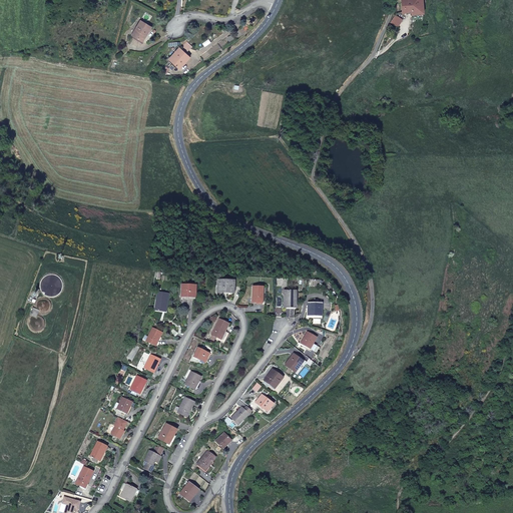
[(422,16),(420,0),(401,0),(402,11),(410,12),(410,15),(422,16)]
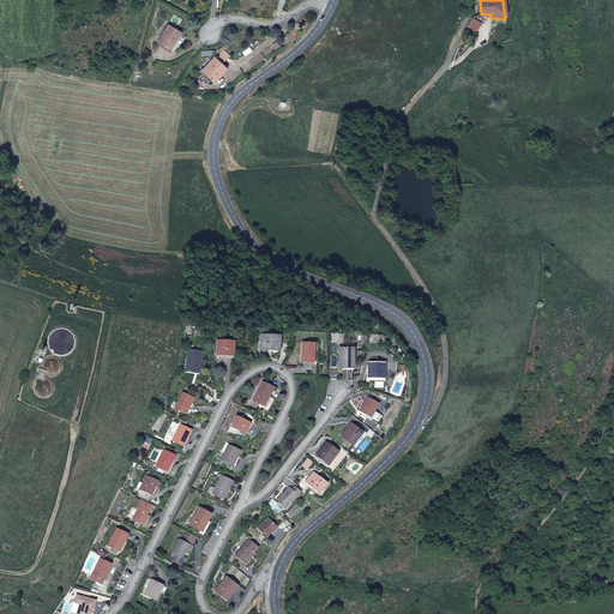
[(480,22),(473,18),(471,18),(467,26),(475,31),(480,22)]
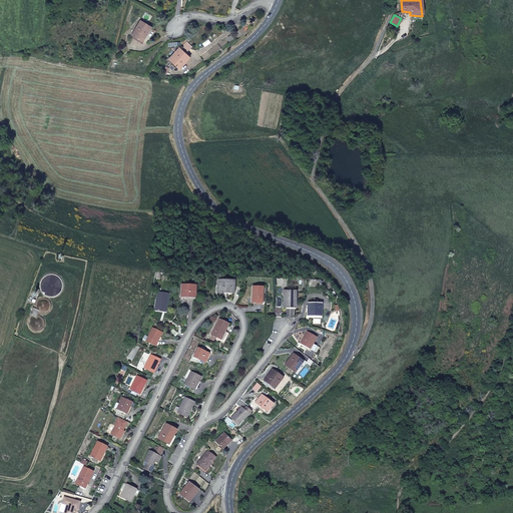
[(141,21),(136,29),(137,30),(133,36),(142,41),(151,27),(141,21)]
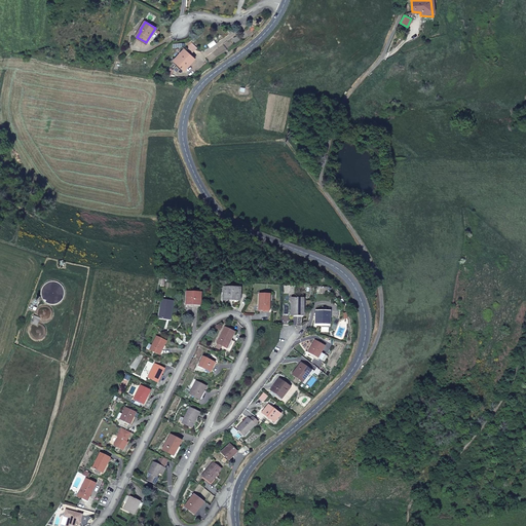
[(184,70),(192,62),(191,60),(193,58),(184,49),(174,61),(184,70)]
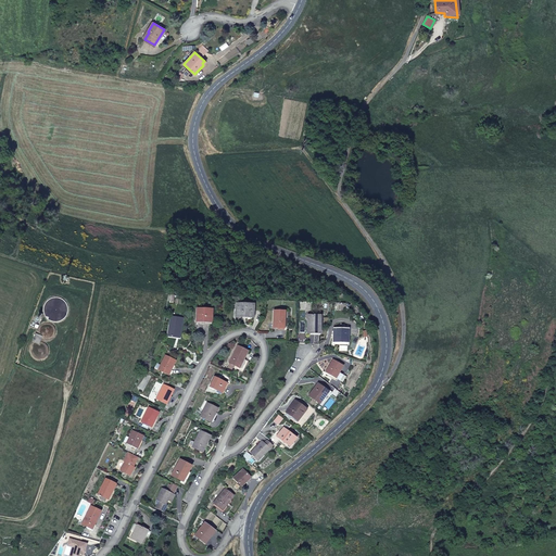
[(62,300),(60,299),(59,299),(54,299),(53,300),(51,300),(50,301),(48,303),(47,305),(46,306),(45,308),(45,311),(45,313),(46,316),(47,318),(48,320),(49,320),(50,321),(52,323),(54,324),(57,324),(59,324),(62,324),(64,323),(66,320),(67,319),(68,318),(70,317),(70,316),(71,314),(71,313),(71,312),(71,310),(70,307),(70,306),(68,305),(68,304),(66,302),(65,301),(62,300)]
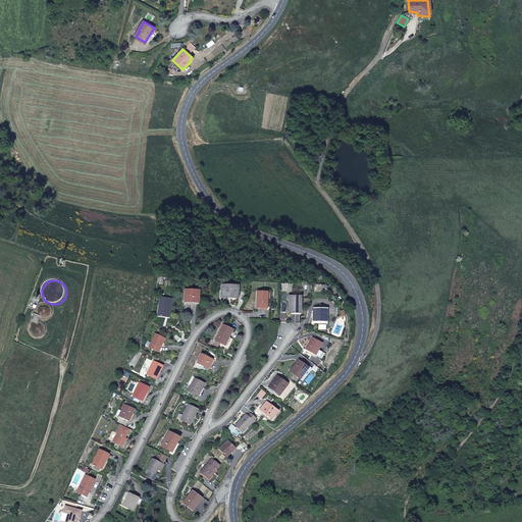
[(222,285),(221,298),(238,298),(239,285),(222,285)]
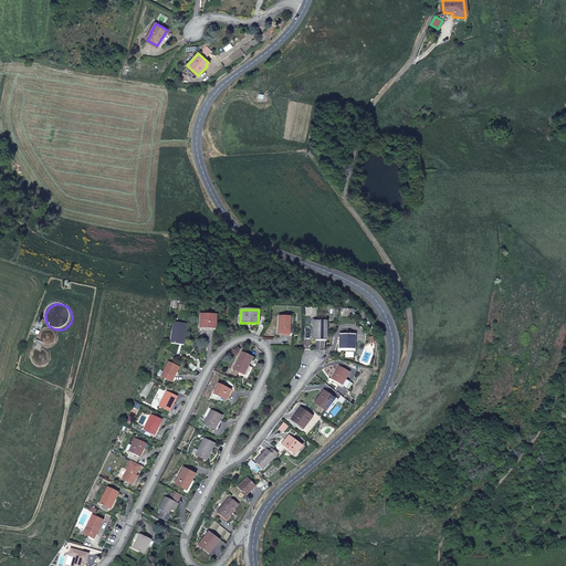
[(200,315),(200,327),(216,328),(216,315),(200,315)]
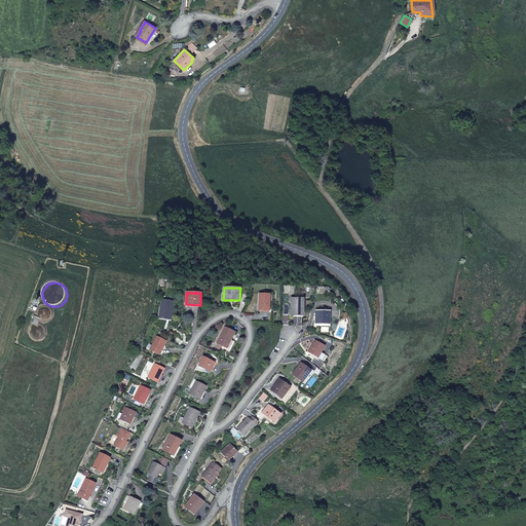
[(258,310),(268,311),(269,295),(259,294),(258,310)]
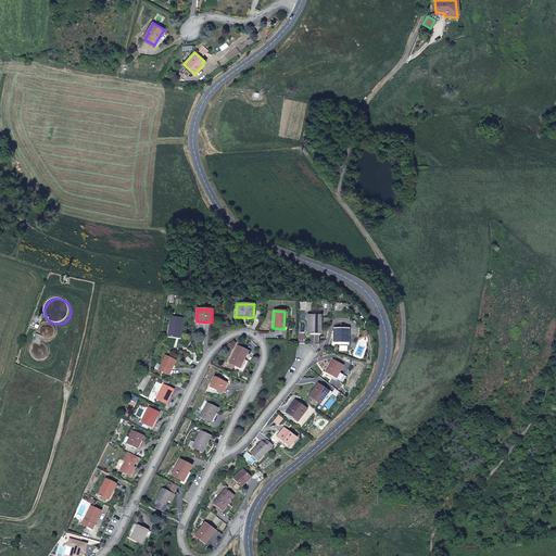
[(307,316),(307,333),(320,333),(320,316),(307,316)]
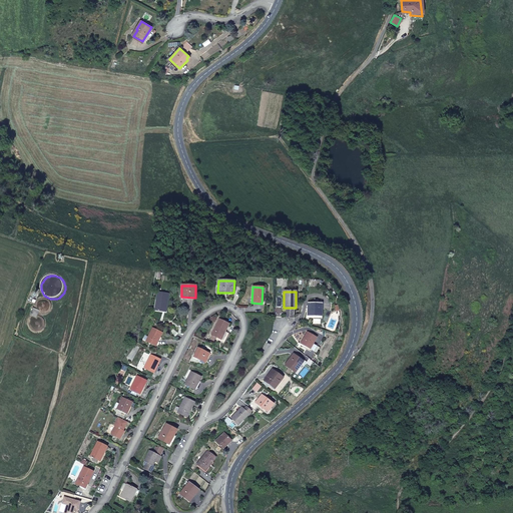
[(154,311),(162,312),(163,305),(163,303),(167,304),(168,295),(157,293),(154,311)]
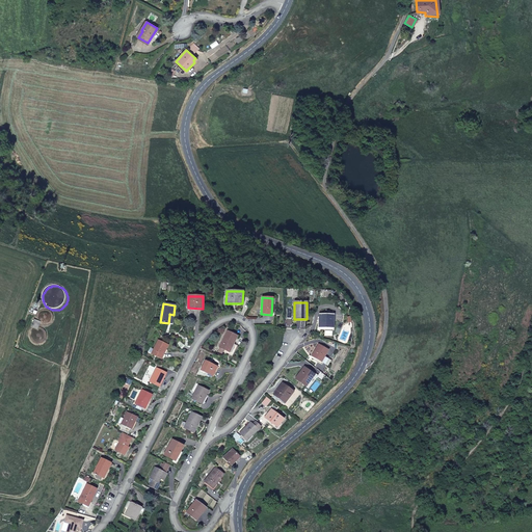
[(34,320),(31,327),(33,328),(31,330),(29,333),(29,336),(29,339),(31,342),(34,344),(37,344),(41,344),(43,342),(45,340),(46,337),(46,334),(44,330),(42,328),(38,327),(40,324),(43,325),(46,325),(49,325),(51,323),(53,320),(53,317),(52,314),(50,311),(47,310),(45,309),(41,310),(38,312),(36,315),(36,318),(37,321),(34,320)]
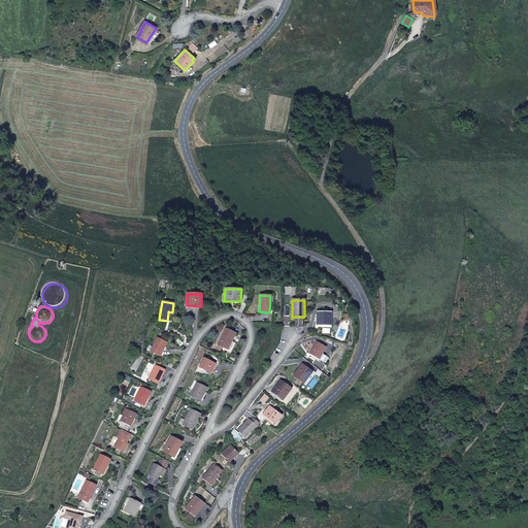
[(317,311),(317,327),(322,327),(322,326),(330,326),(330,312),(317,311)]
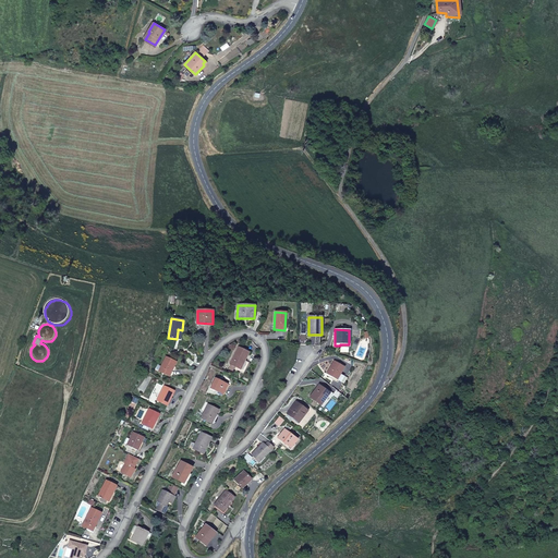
[(238,348),(230,364),(241,370),(249,353),(238,348)]
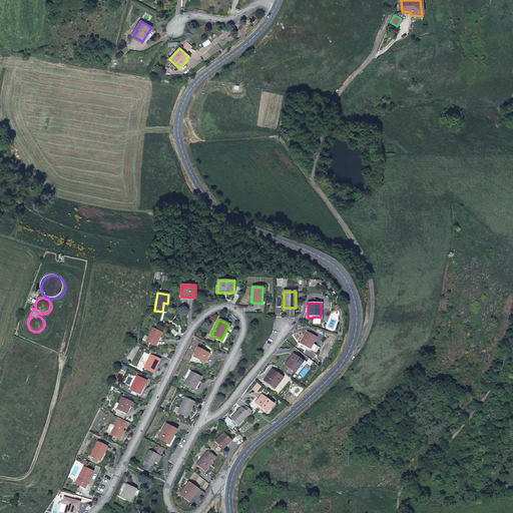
[(162,333),(152,328),(145,342),(155,347),(162,333)]
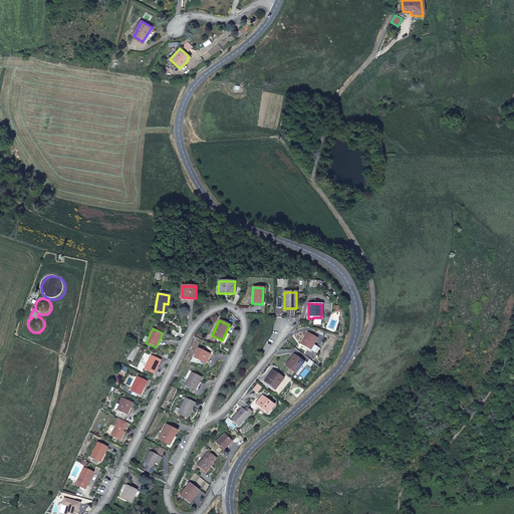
[(171,328),(168,331),(175,336),(178,333),(171,328)]
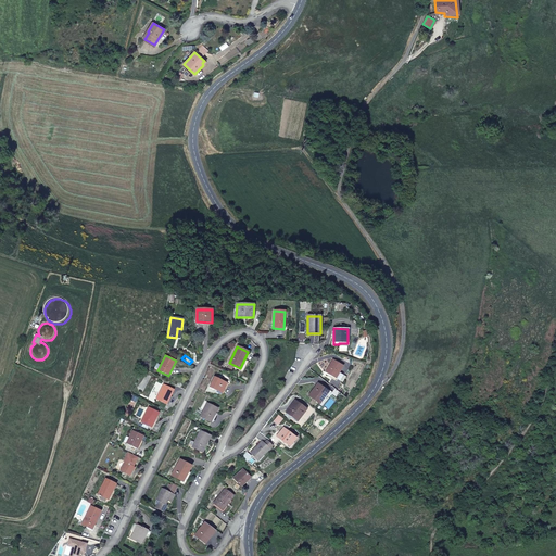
[(342,366),(333,359),(326,373),(336,378),(342,366)]
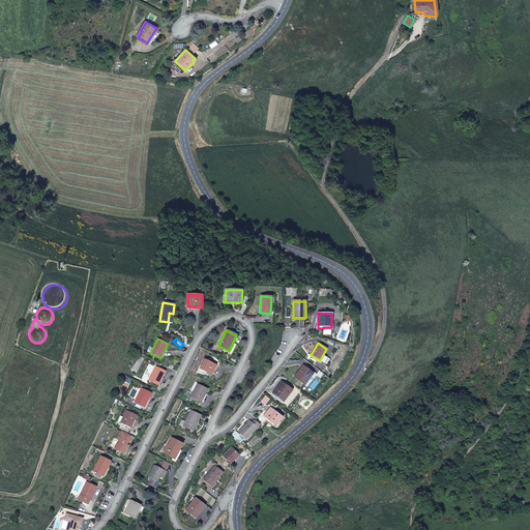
[(211,377),(216,365),(204,360),(200,369),(207,373),(206,374),(211,377)]
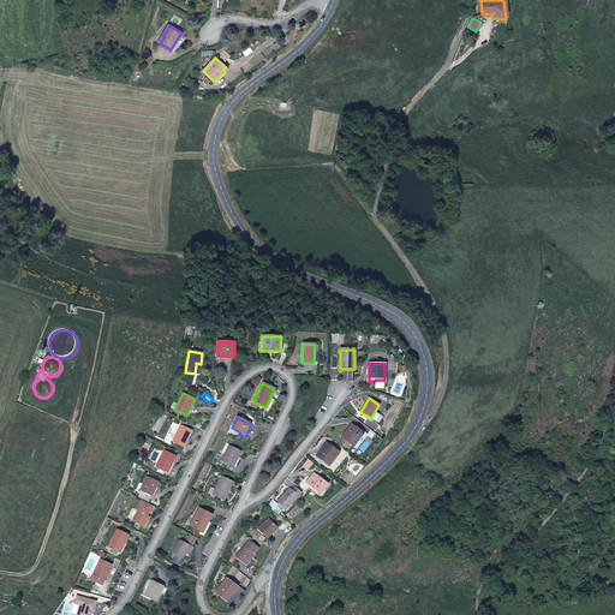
[(192,431),(180,425),(173,442),(184,447),(192,431)]
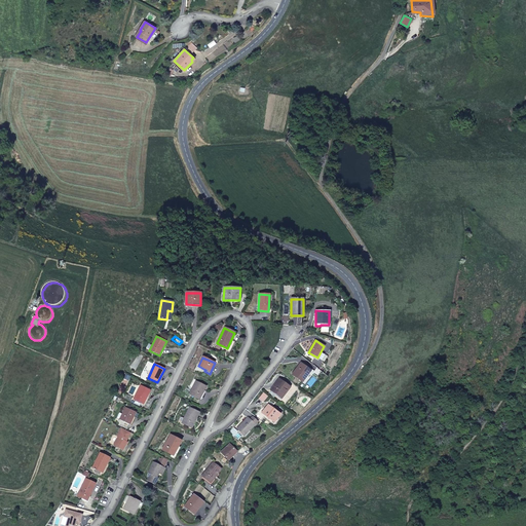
[(312,373),(300,364),(292,375),(304,384),(312,373)]
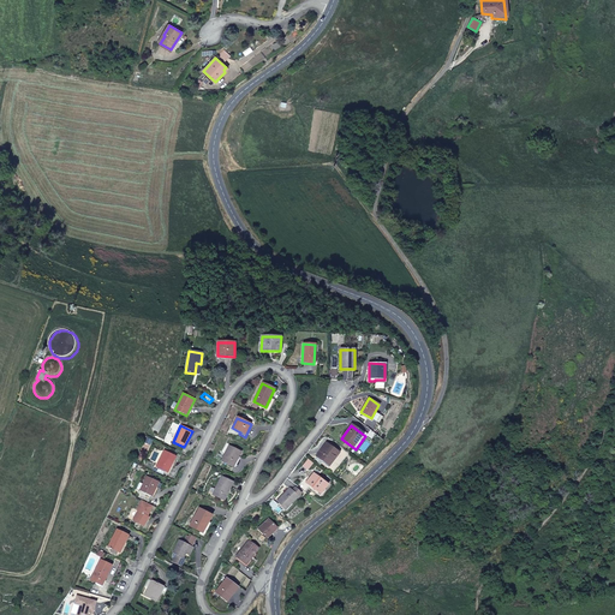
[(338,452),(327,443),(316,457),(328,465),(338,452)]
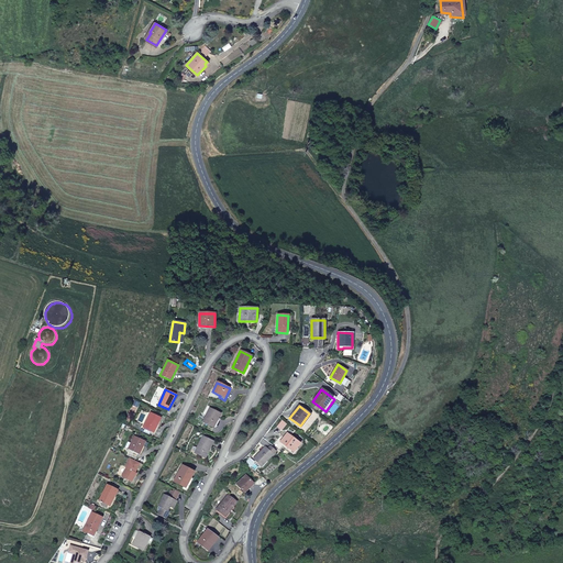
[(210,408),(202,422),(213,428),(220,414),(210,408)]
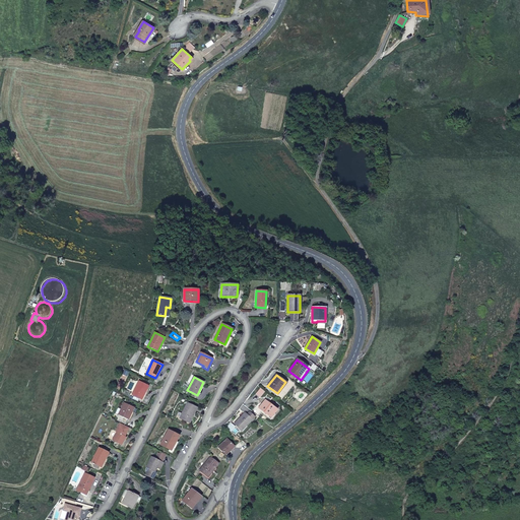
[(148,386),(138,381),(131,395),(133,395),(131,399),(137,402),(138,398),(141,400),(148,386)]
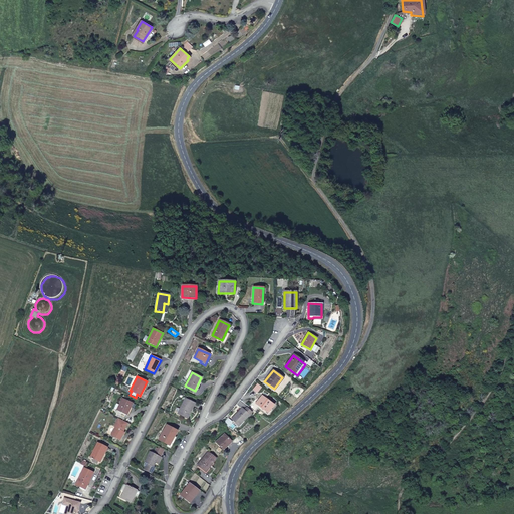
[(262,387),(258,383),(253,390),(257,393),(262,387)]
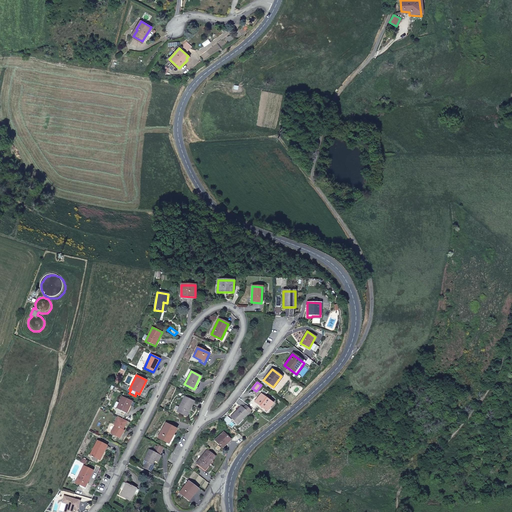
[(273,403),(261,394),(255,402),(267,411),(273,403)]
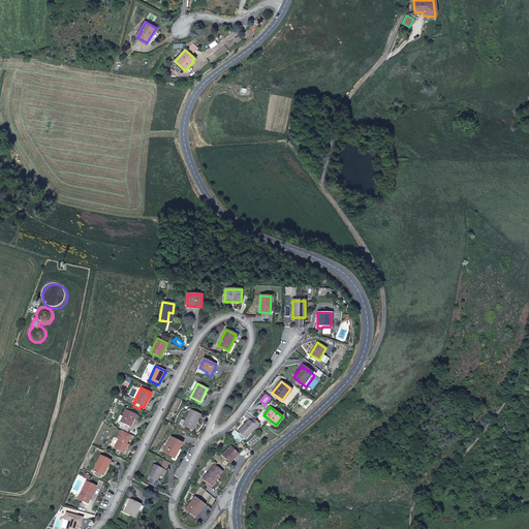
[(130,427),(136,414),(126,410),(123,416),(120,415),(118,421),(123,424),(121,428),(127,430),(129,427),(130,427)]
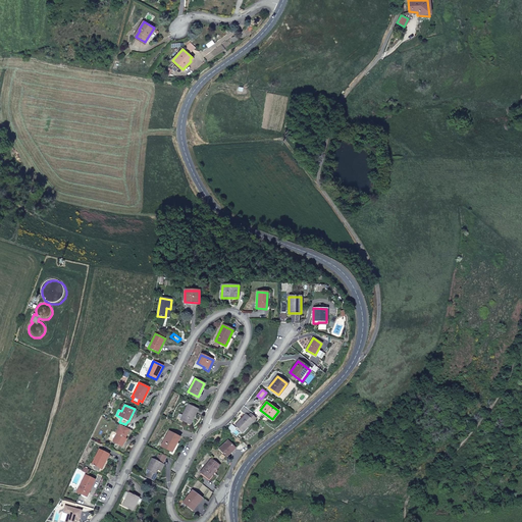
[(188,405),(180,420),(191,425),(198,410),(188,405)]
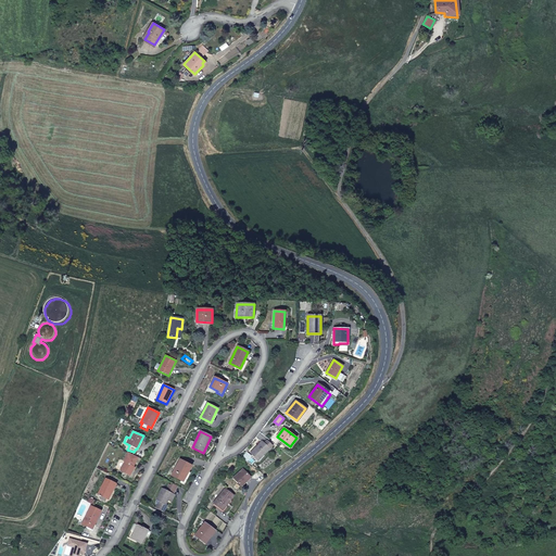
[(258,460),(273,446),(267,441),(264,444),(262,442),(251,453),(258,460)]
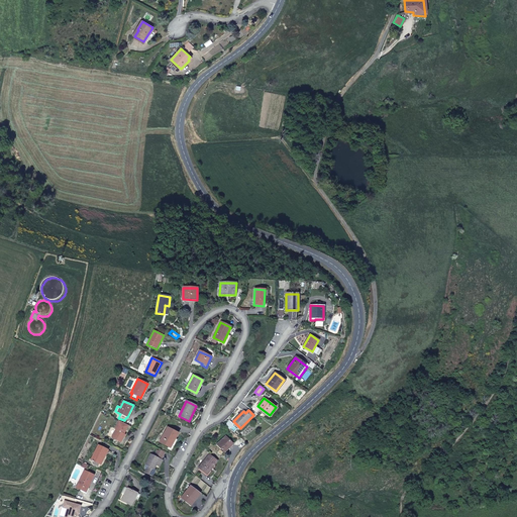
[(112,437),(120,442),(125,435),(124,434),(128,425),(119,421),(115,429),(116,430),(112,437)]
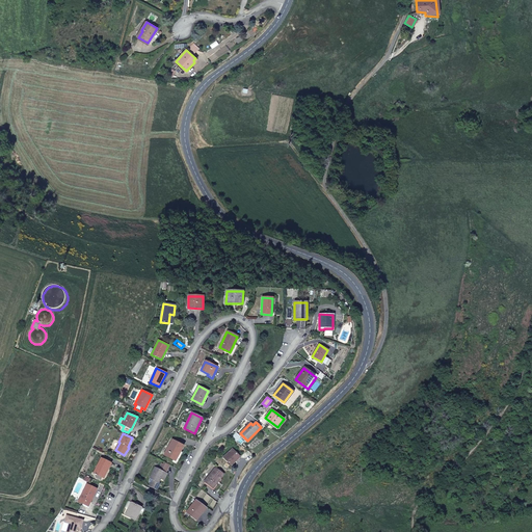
[(183,446),(173,440),(164,455),(175,461),(183,446)]
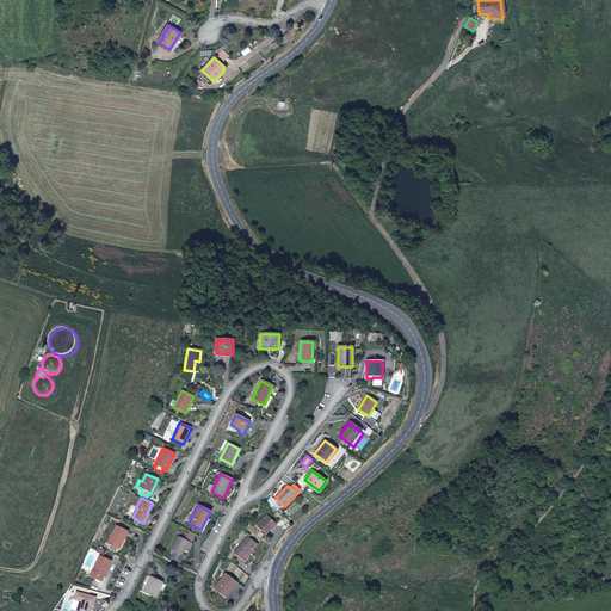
[(265,535),(276,525),(267,516),(257,525),(265,535)]
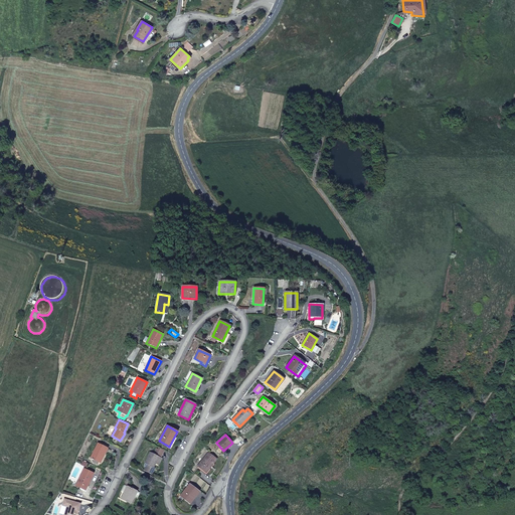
[(107,449),(98,444),(91,459),(94,460),(92,463),(97,465),(99,463),(100,463),(107,449)]
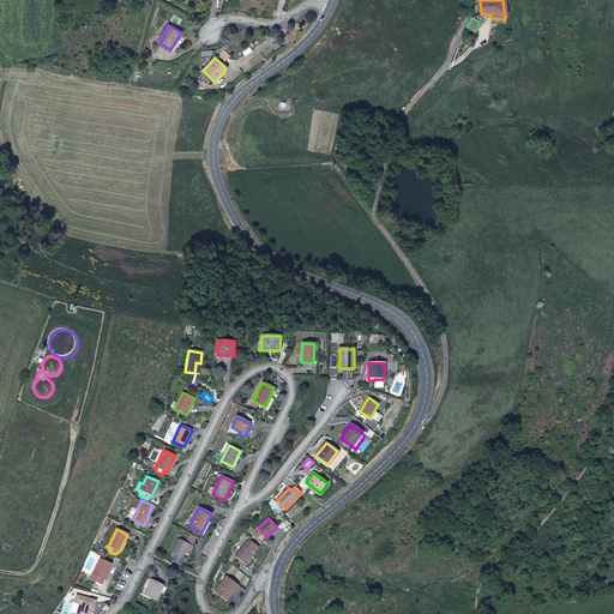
[(185,553),(188,546),(190,545),(191,546),(194,539),(187,535),(184,541),(179,540),(169,560),(180,565),(184,558),(182,558),(185,553)]
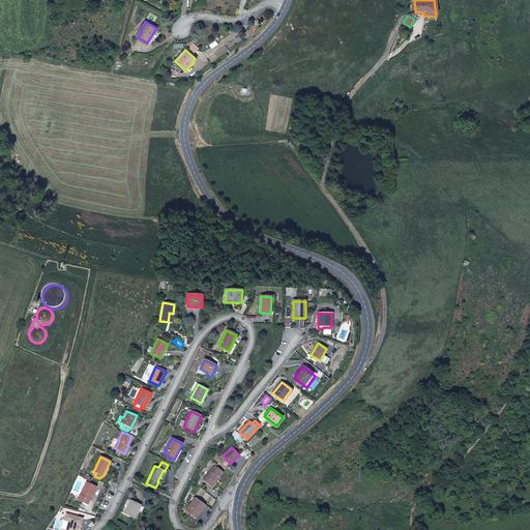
[(223,473),(214,466),(204,479),(212,487),(223,473)]
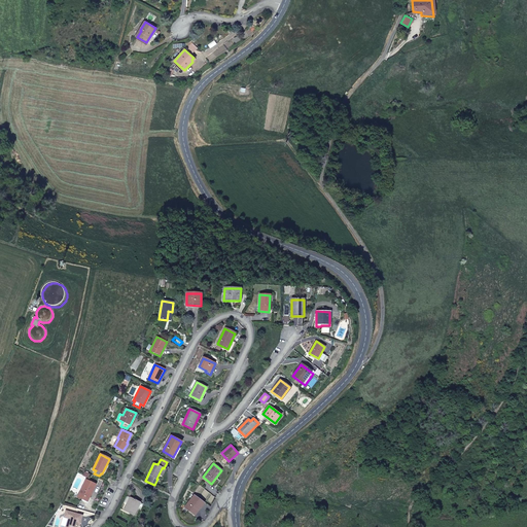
[(96,485),(85,480),(77,497),(83,500),(84,497),(89,498),(96,485)]
